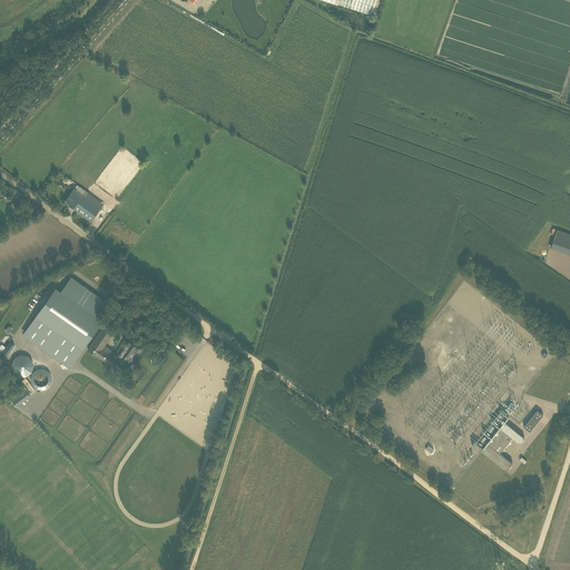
[(376,0),(340,0),(338,5),(372,15),(376,0)]
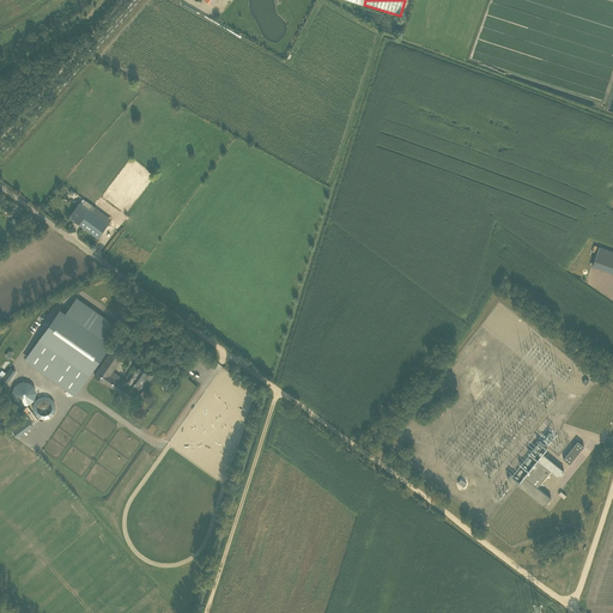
[(109,224),(89,210),(80,202),(70,217),(98,238),(109,224)]
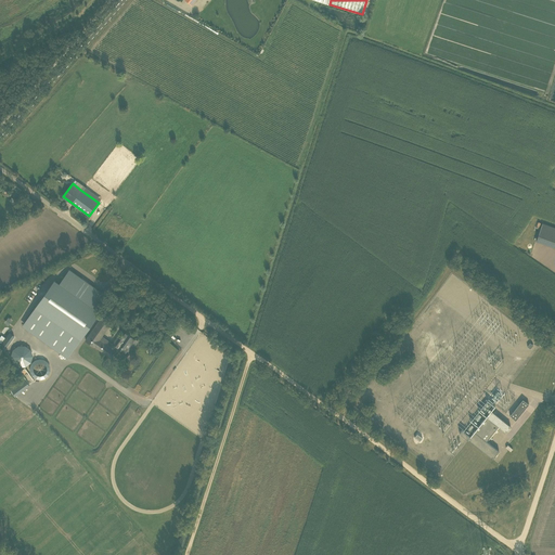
[(554,247),(554,228),(542,223),(536,241),(554,247)]
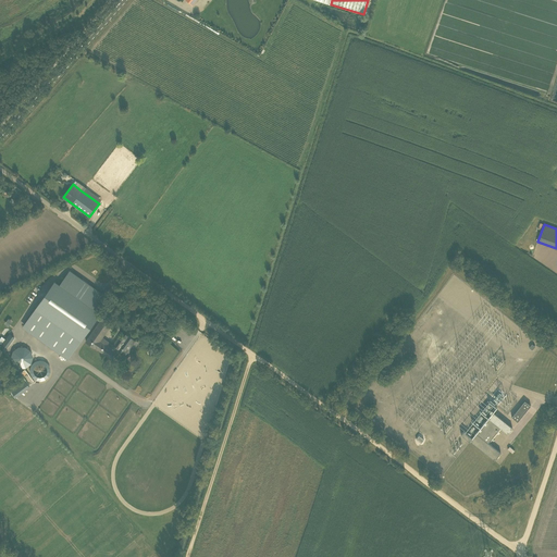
[(23,325),(66,357),(79,341),(99,313),(95,310),(103,298),(88,287),(79,299),(74,295),(83,283),(67,272),(59,285),(54,282),(35,308),(23,325)]
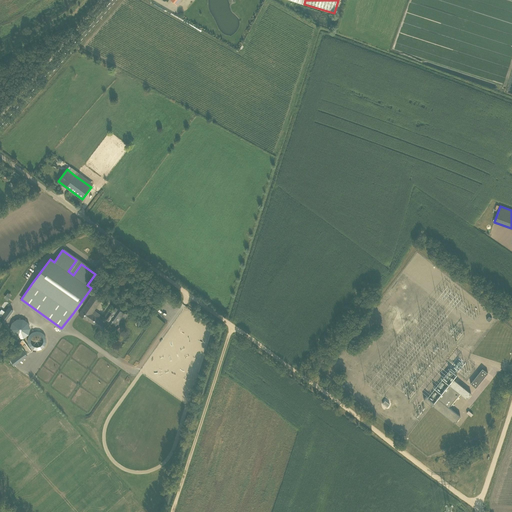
[(92,313),(103,298),(94,292),(79,314),(87,320),(101,329),(105,323),(92,313)]
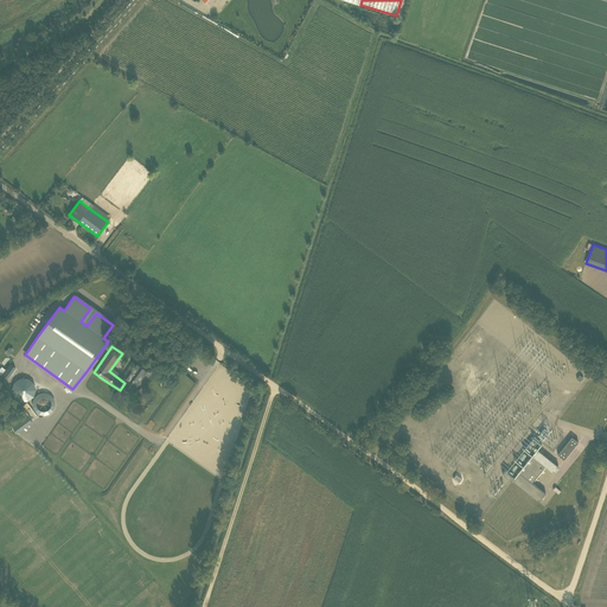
[(16,368),(10,364),(0,377),(5,382),(16,368)]
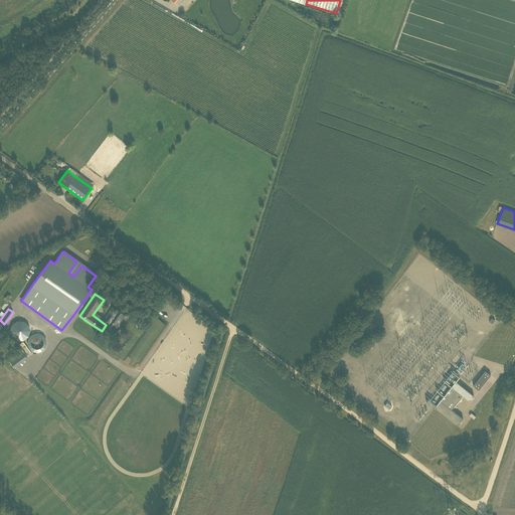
[(116,327),(122,319),(125,315),(117,309),(108,321),(116,327)]
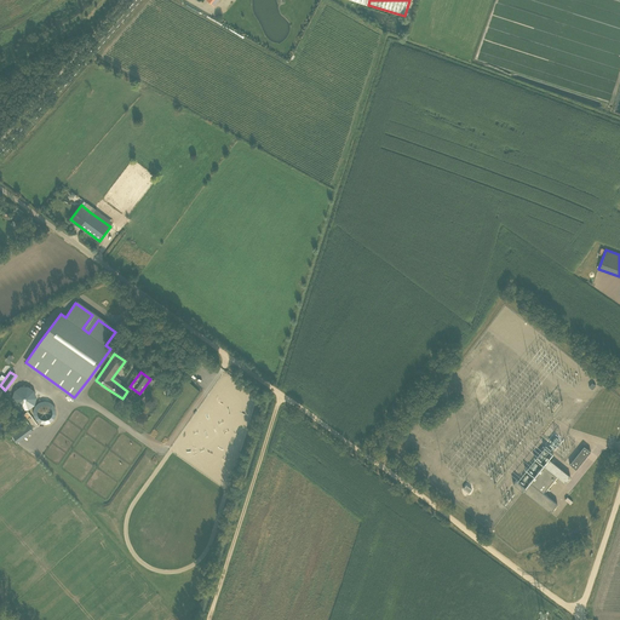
[(36,405),(30,384),(10,391),(16,412),(36,405)]
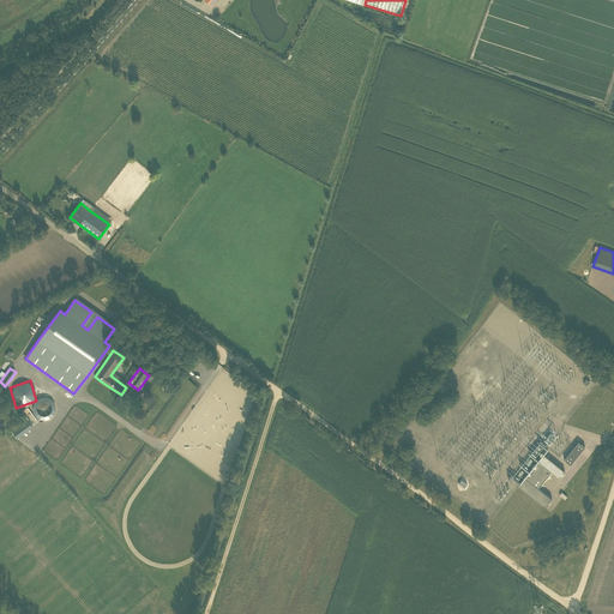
[(30,404),(40,422),(58,411),(48,395),(30,404)]
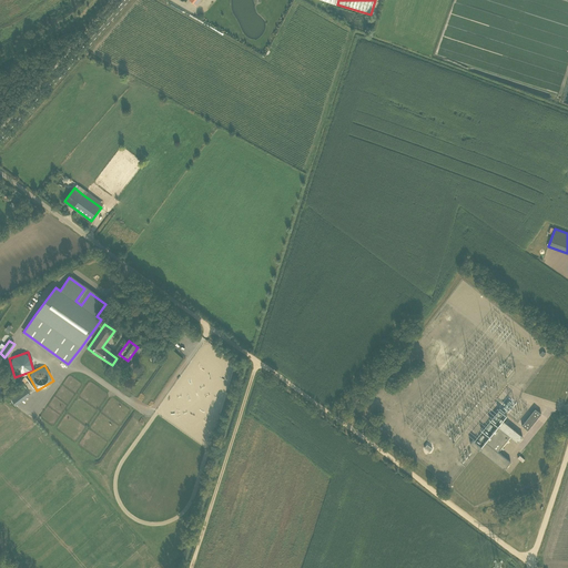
[(14,405),(29,396),(26,388),(10,397),(14,405)]
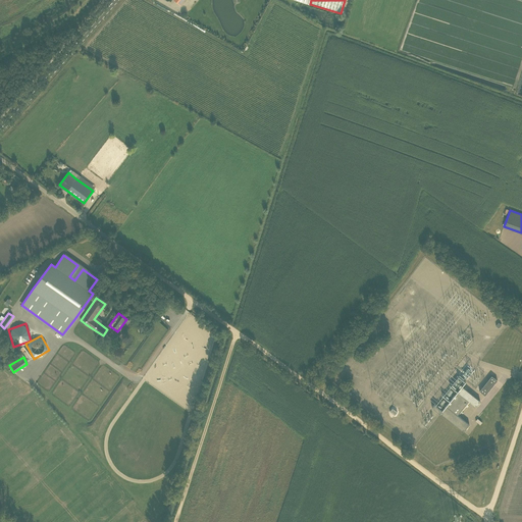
[(480,390),(485,395),(498,379),(492,375),(480,390)]
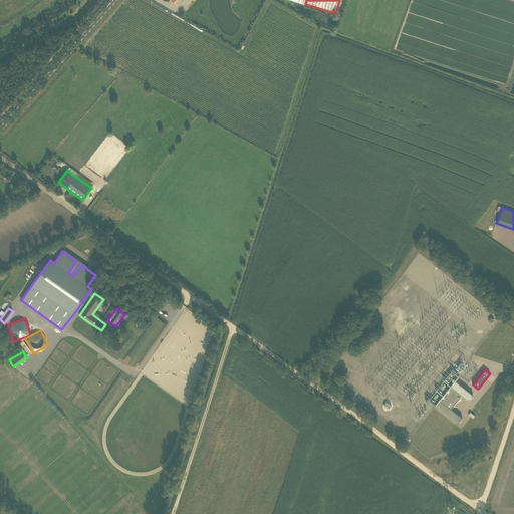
[(442,389),(445,391),(457,376),(450,371),(443,380),(445,382),(444,383),(446,384),(444,389),(443,388),(442,389)]
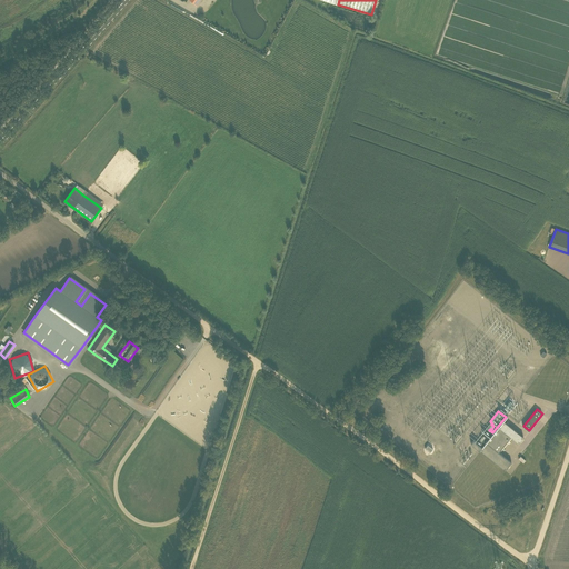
[(503,421),(499,427),(490,437),(482,448),(473,440),(471,443),(480,451),(480,450),(506,470),(511,462),(499,452),(511,437),(519,442),(523,437),(503,421)]
